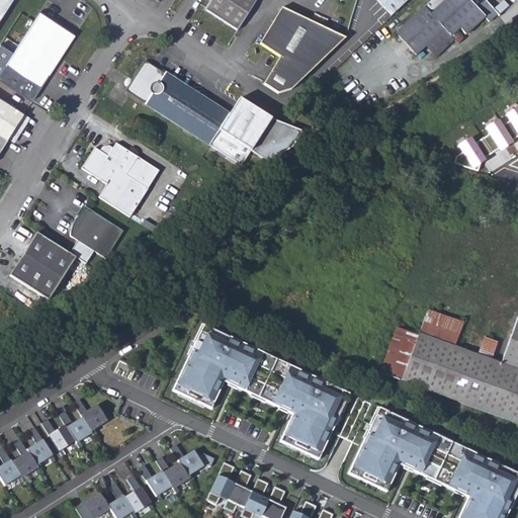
[(0,0),(0,17),(11,0),(0,0)]
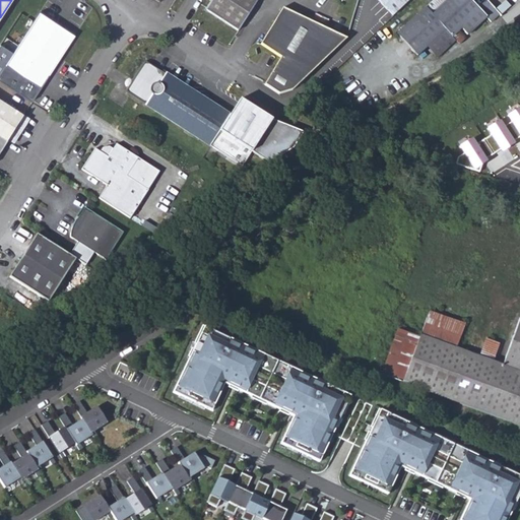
[(238,30),(257,0),(211,0),(206,9),(238,30)]
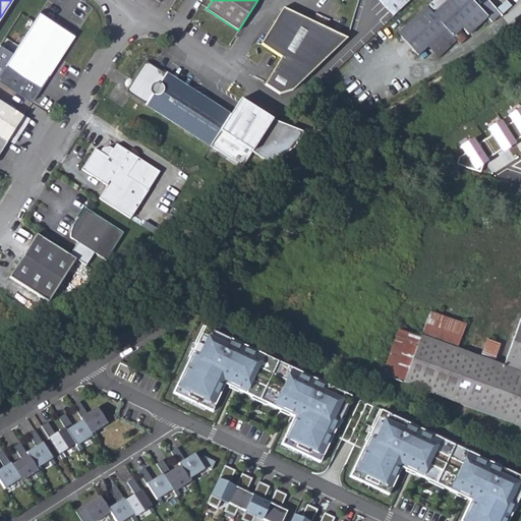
[(394,15),(410,0),(379,0),(385,5),(394,15)]
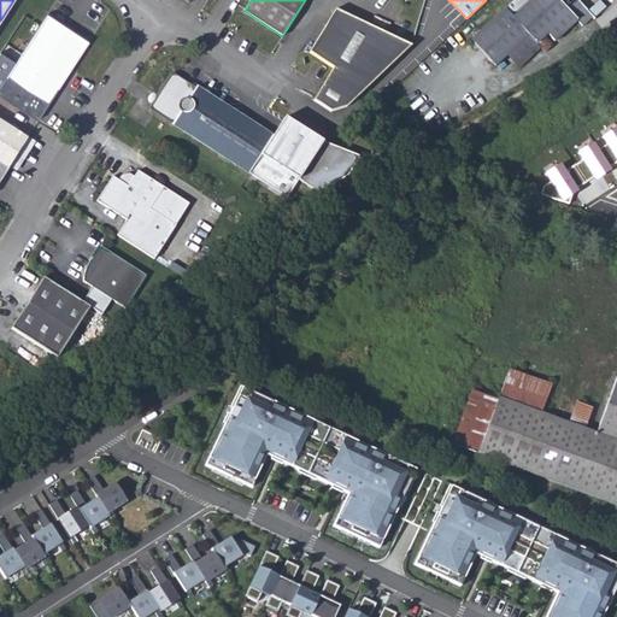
[(506,56),(528,35),(536,43),(547,34),(554,41),(577,21),(582,25),(593,16),(577,0),(576,0),(566,9),(558,0),(530,0),(513,17),(505,9),(471,40),(494,66),(506,56)]
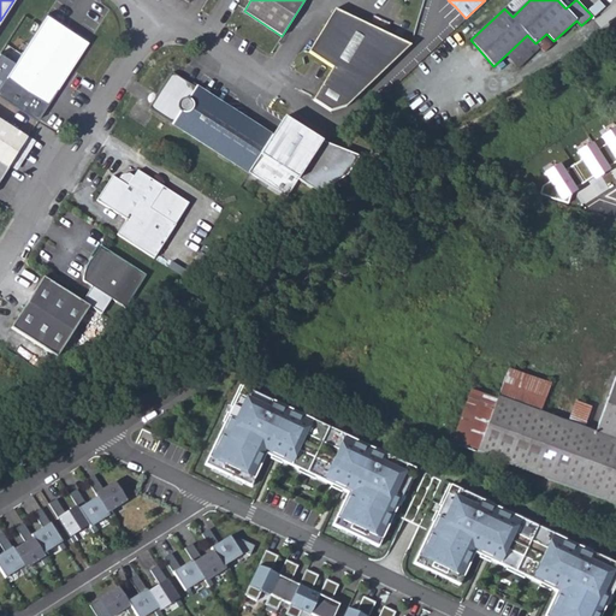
[(409,46),(335,9),(307,52),(331,67),(311,99),(330,111),(345,106),(409,46)]
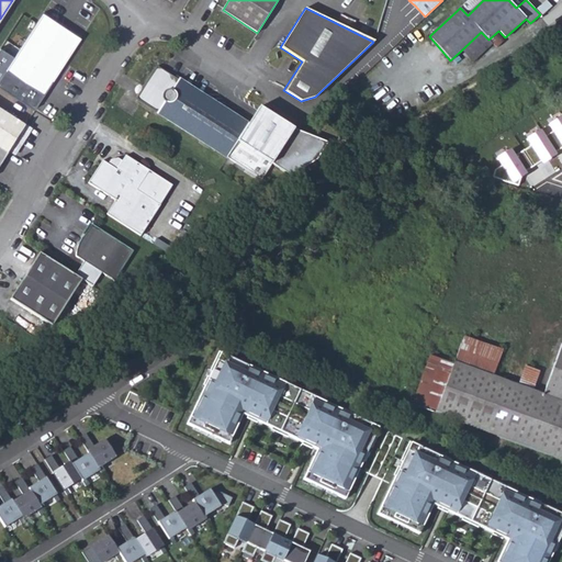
[(6,70),(44,96),(81,37),(43,13),(6,70)]
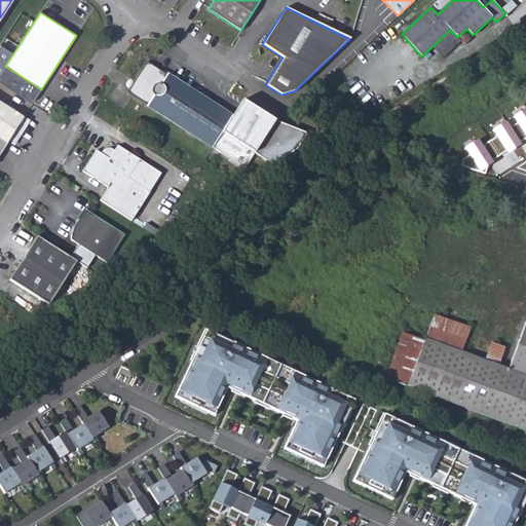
[(431,47),(443,60),(461,42),(457,37),(450,30),(431,47)]
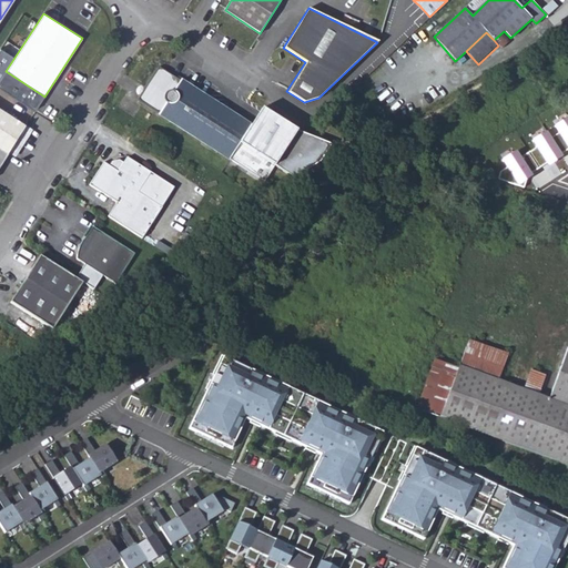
[(146,97),(160,105),(161,103),(165,105),(160,113),(231,159),(252,125),(181,80),(175,89),(172,87),(173,84),(160,75),(158,79),(154,81),(153,85),(149,89),(149,92),(146,97)]
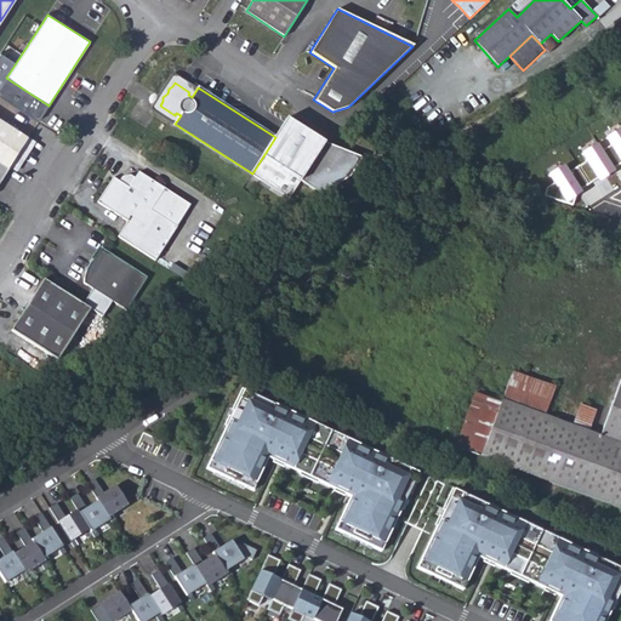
[(0,114),(29,134),(38,120),(17,107),(13,113),(1,106),(0,107),(0,114)]
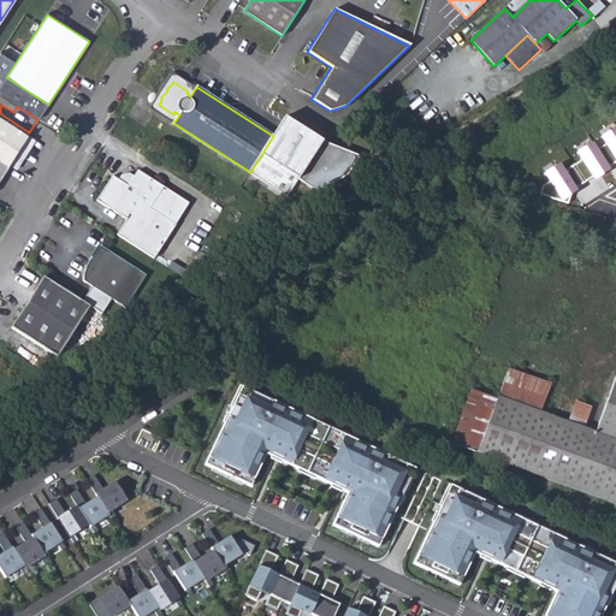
[(0,116),(0,178),(9,165),(29,135),(0,116)]
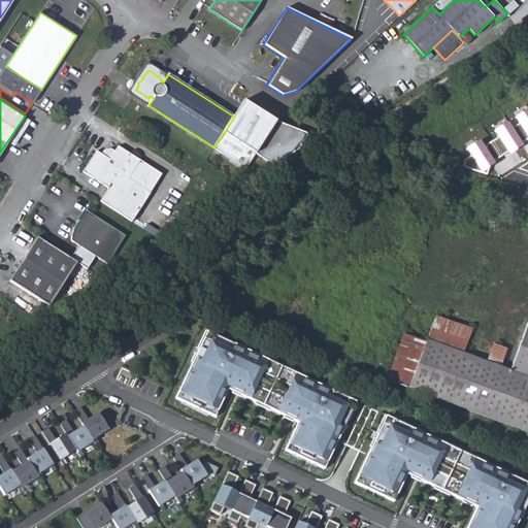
[(243,99),(234,117),(215,147),(245,169),(255,153),(273,165),(296,150),(309,134),(275,120),(243,99)]
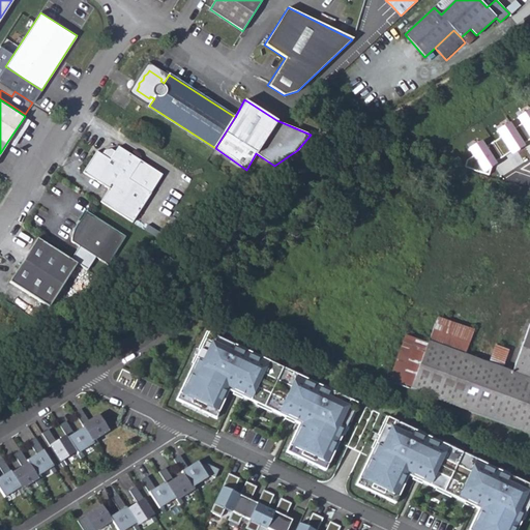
[(482,170),(529,141),(529,108),(468,145),(482,170)]
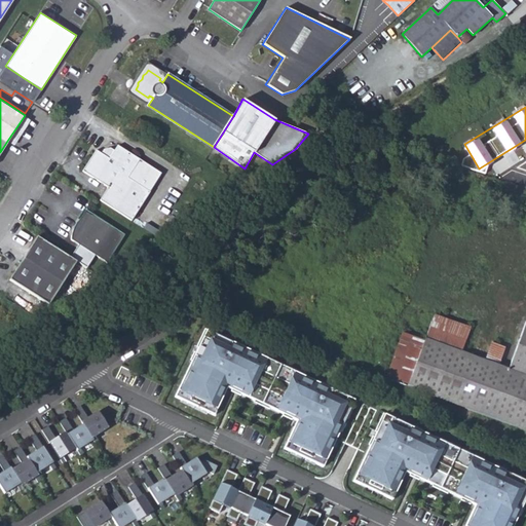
[(100,199),(132,220),(150,191),(162,174),(140,159),(118,145),(114,150),(109,157),(102,152),(97,149),(82,171),(108,187),(100,199)]
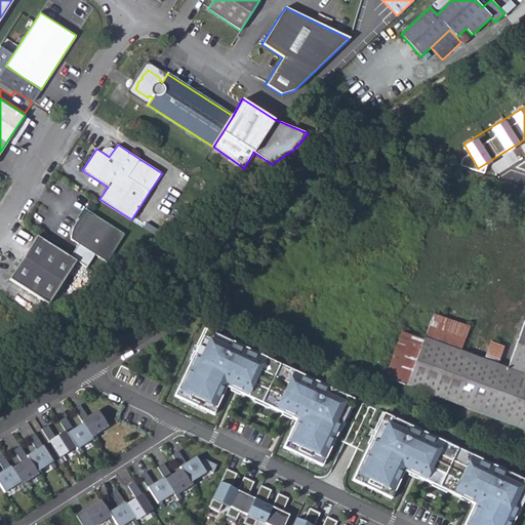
[(102,152),(109,157),(114,150),(111,148),(104,149),(102,152)]
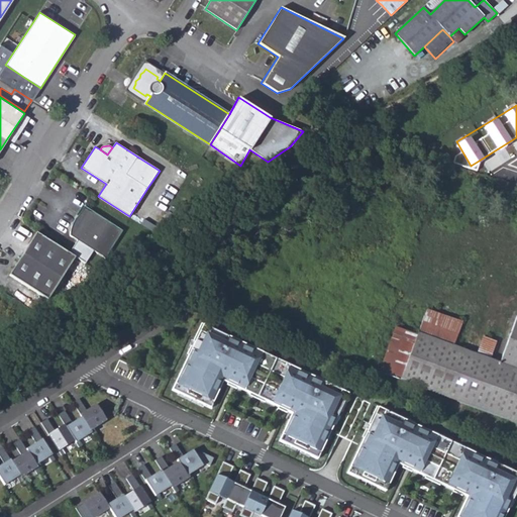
[(105,257),(123,230),(85,206),(80,213),(77,216),(75,219),(73,222),(72,225),(71,229),(70,232),(70,235),(105,257)]
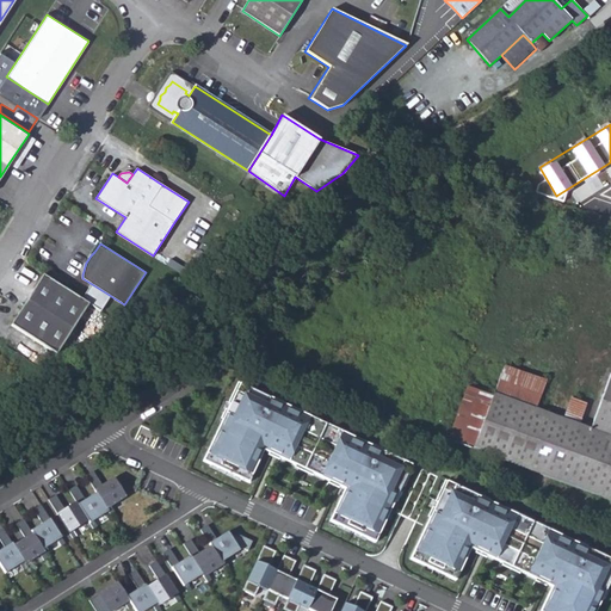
[(43,273),(11,325),(57,355),(90,303),(43,273)]
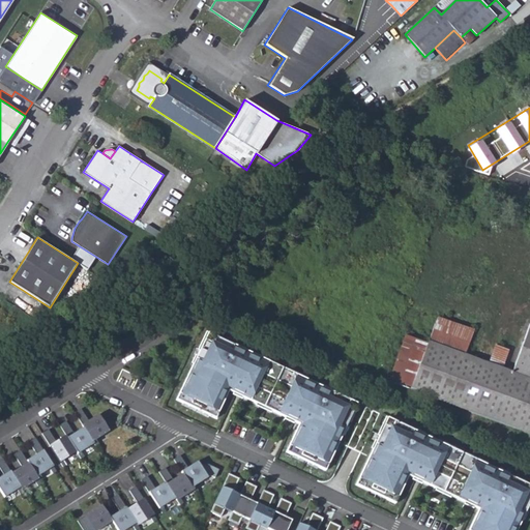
[(428,341),(465,355),(474,329),(437,316),(428,341)]
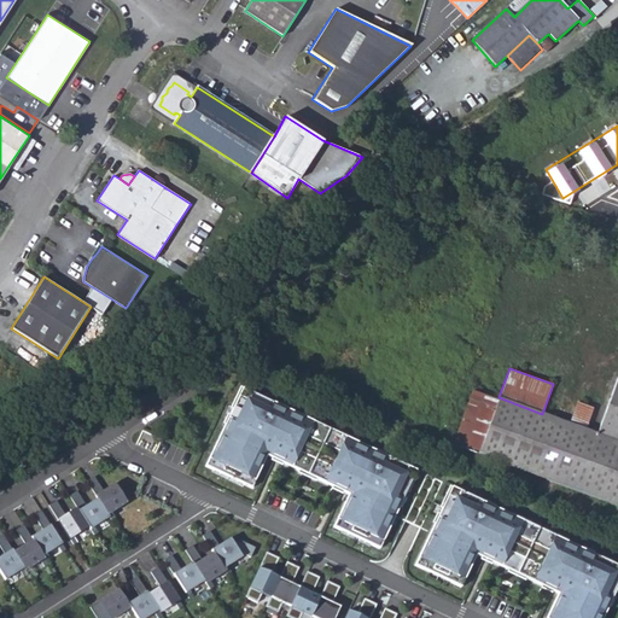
[(478,455),(617,506),(617,377),(596,433),(586,430),(570,424),(542,414),(499,397),(499,400),(478,455)]
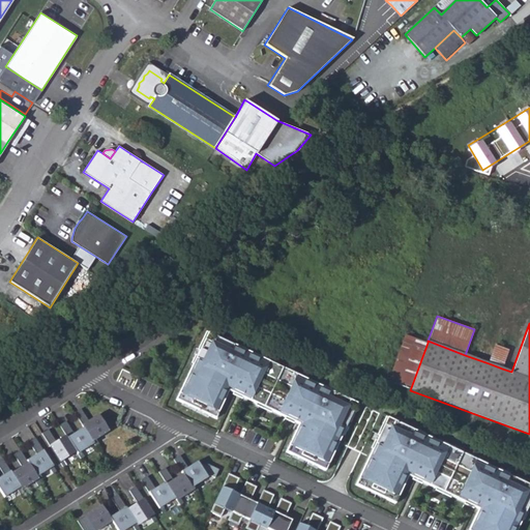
[(211,332),(182,399),(219,416),(232,389),(257,400),(275,361),(211,332)]
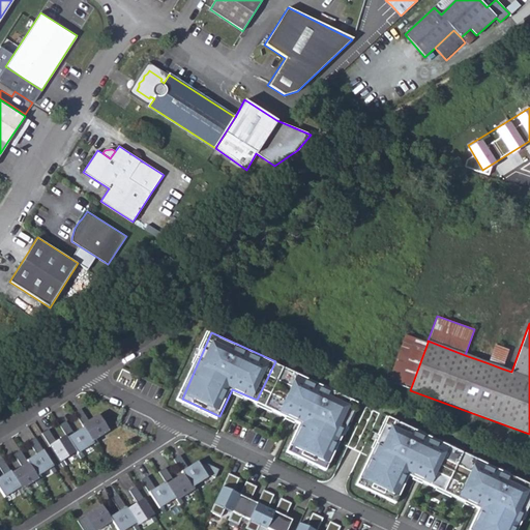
[(388,382),(410,390),(428,343),(405,334),(388,382)]
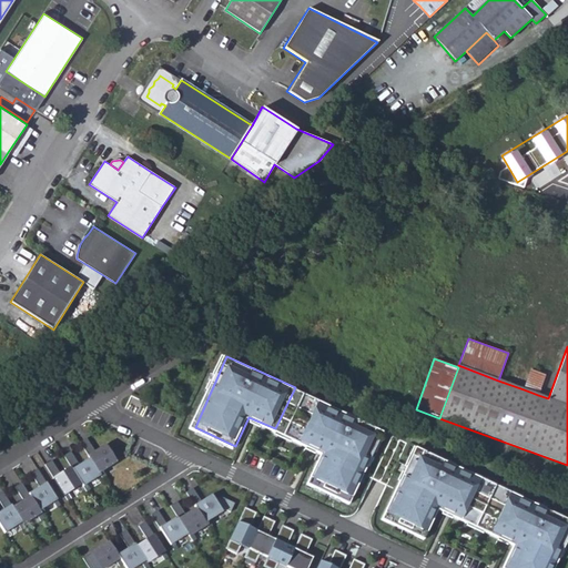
[(524,389),(538,395),(545,375),(531,369),(524,389)]
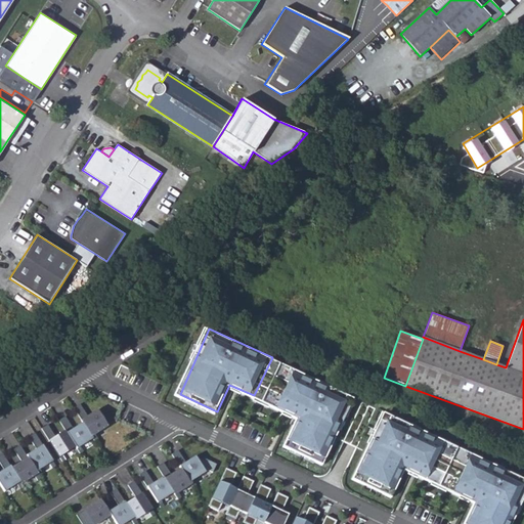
[(298,370),(280,406),(301,416),(286,446),(325,463),(357,398),(298,370)]
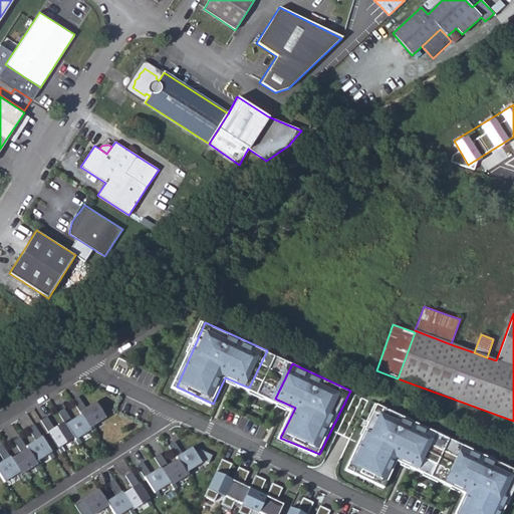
[(90,428),(106,417),(95,401),(86,407),(77,396),(72,400),(82,415),(90,428)]
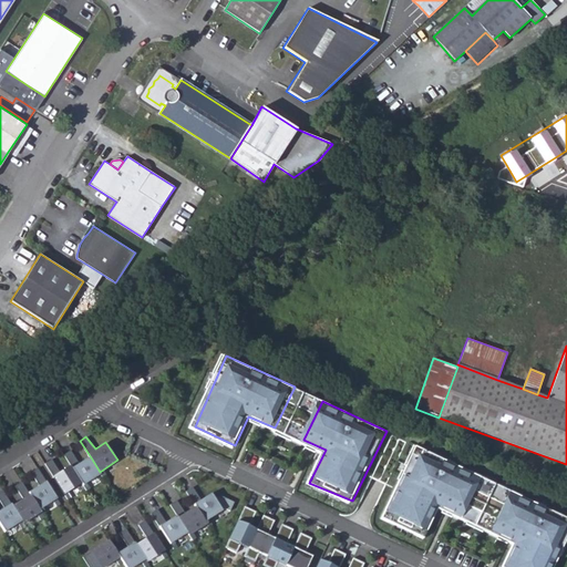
[(419,450),(388,519),(428,538),(441,509),(467,521),(487,481),(419,450)]
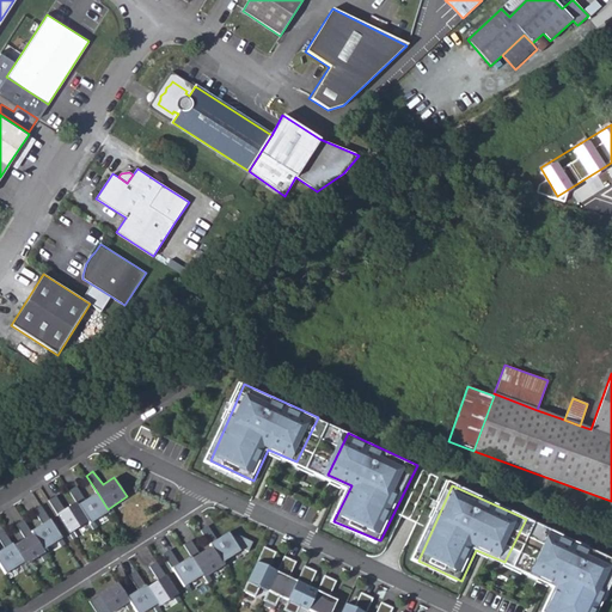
[(108,509),(98,494),(85,500),(77,487),(69,491),(77,503),(89,522),(90,524),(109,512),(108,509)]
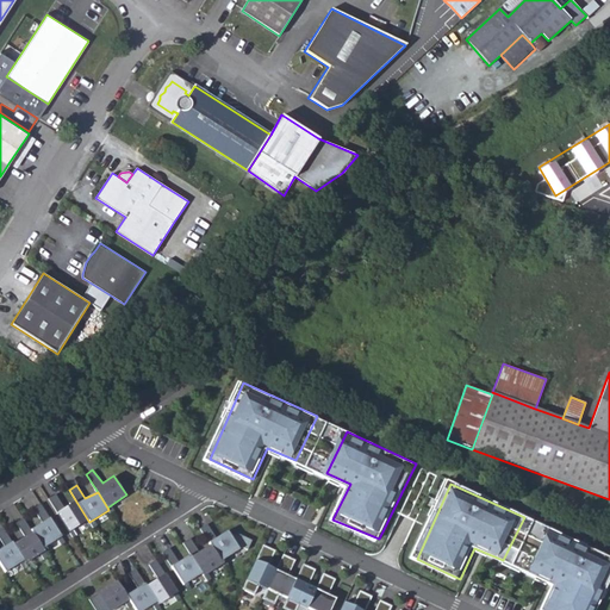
[(88,521),(76,502),(64,508),(56,495),(49,498),(69,531),(88,521)]
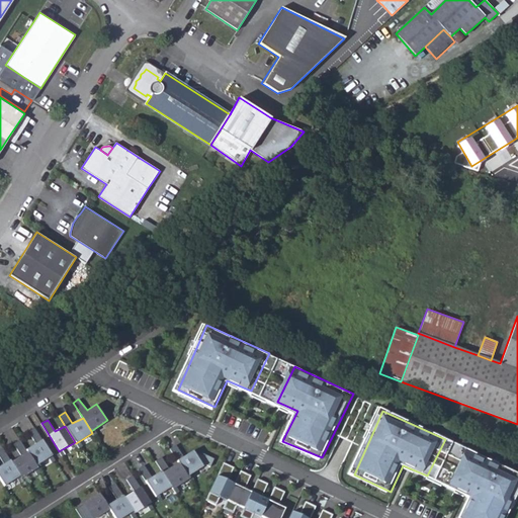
[(53,455),(35,428),(29,431),(36,443),(26,449),(36,465),(53,455)]
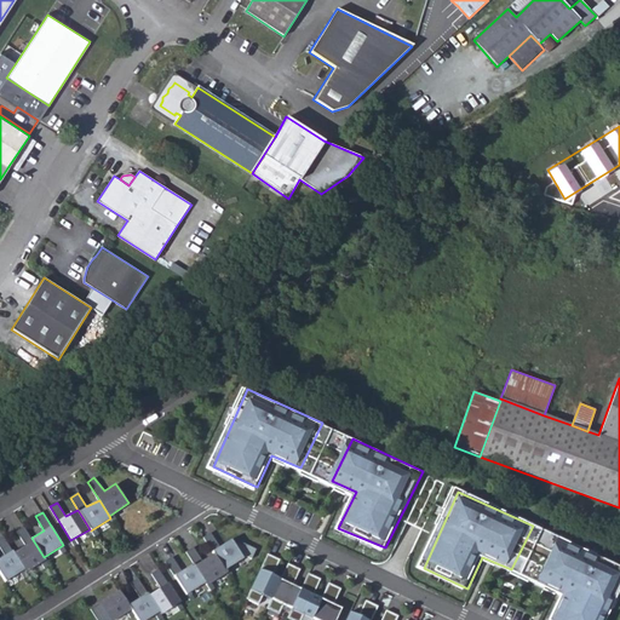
[(44,557),(32,538),(24,527),(17,532),(24,544),(13,551),(24,569),(27,572),(46,561),(44,557)]
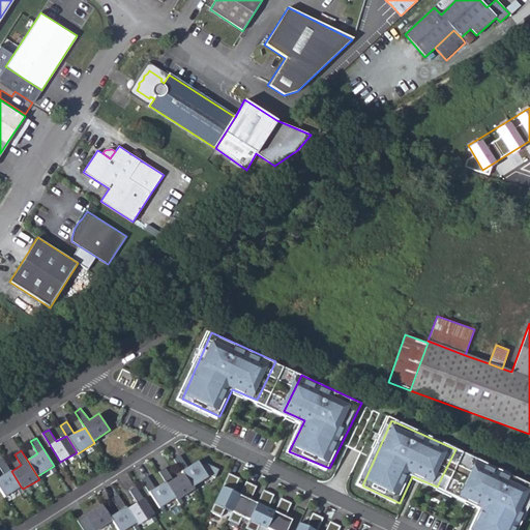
[(174,461),(182,472),(192,488),(208,477),(198,462),(187,467),(180,455),(174,461)]
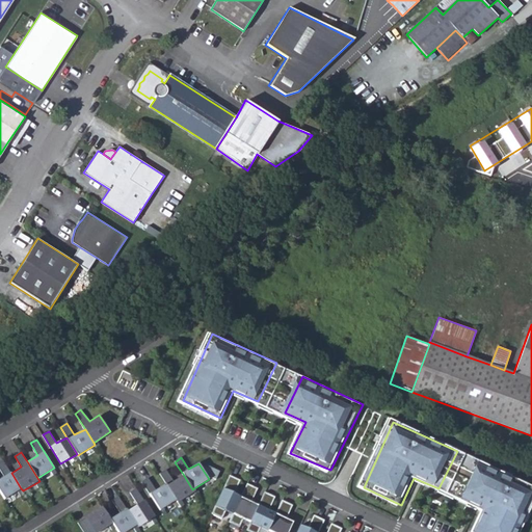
[(21,488),(11,473),(2,460),(0,461),(0,470),(4,477),(0,478),(0,491),(4,498),(21,488)]
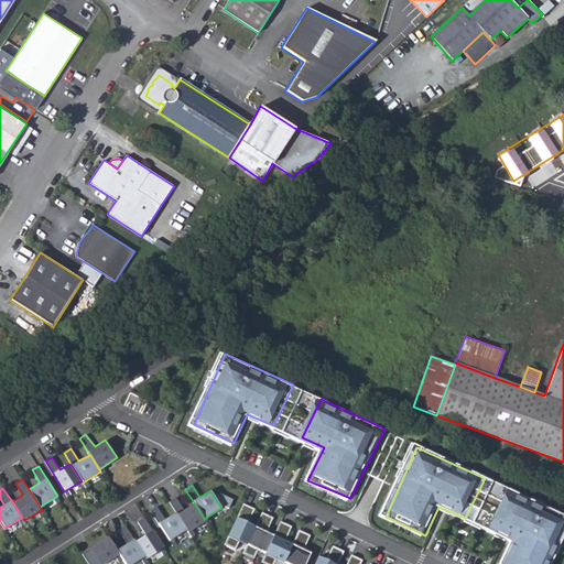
[(563,516),(510,491),(492,530),(514,540),(502,563),(553,563),(563,542),(563,516)]
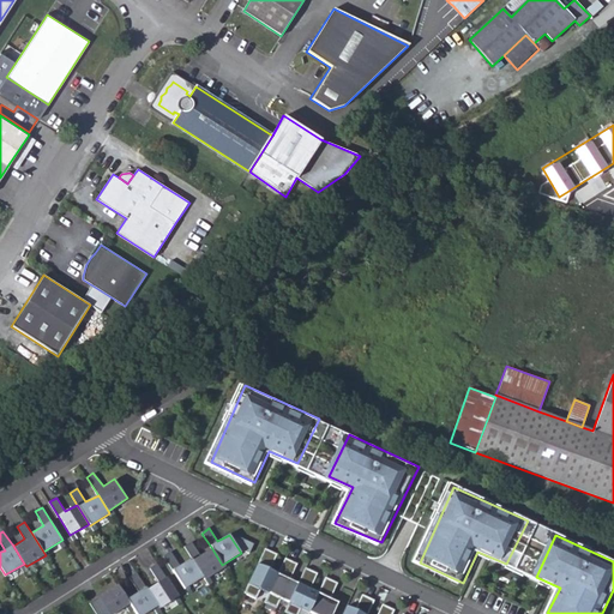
[(184,547),(192,558),(204,577),(205,581),(226,567),(222,565),(211,547),(199,554),(192,542),(184,547)]
